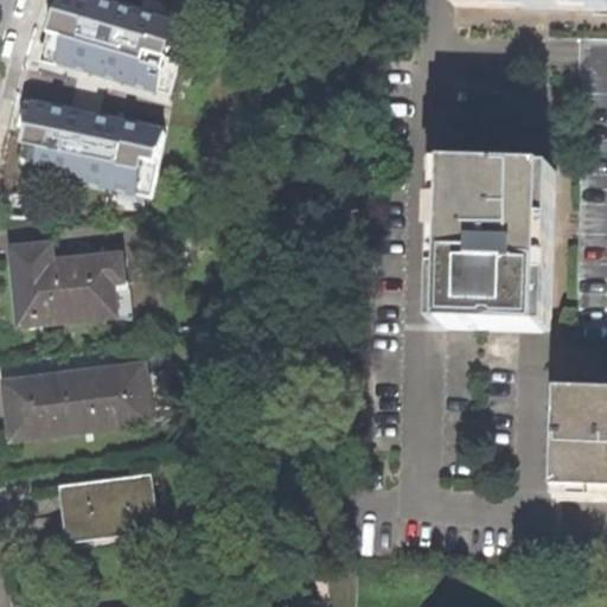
[(606,0),(454,0),(455,10),(531,11),(606,13),(606,0)]
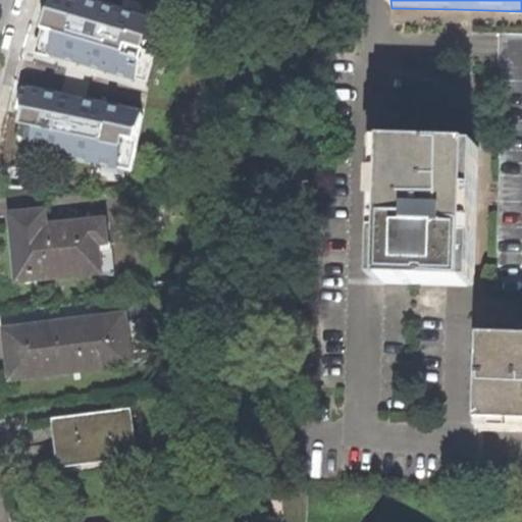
[(75,45),(113,56),(123,20),(87,9),(82,27),(75,45)]
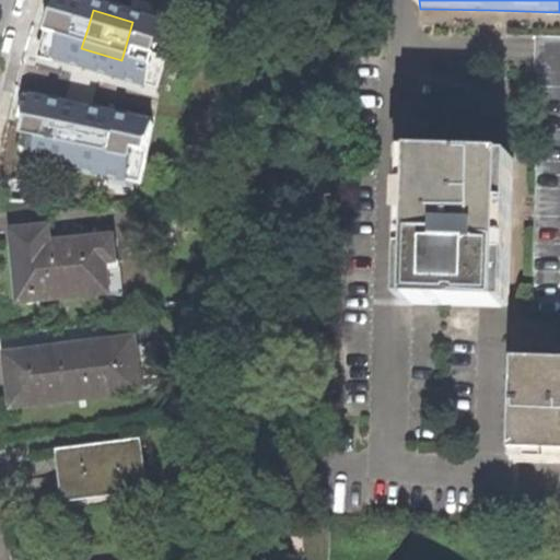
[(531,314),(559,314),(559,35),(539,35),(531,314)]
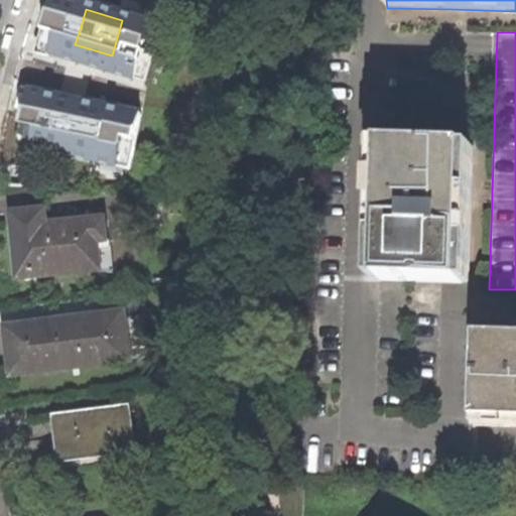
[(43,130),(115,147),(124,111),(51,95),(47,113),(43,130)]
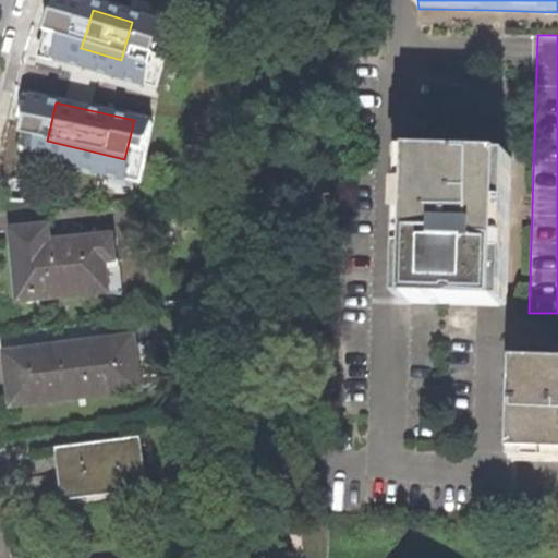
[(511,159),(405,156),(400,304),(508,307),(510,229),(511,159)]
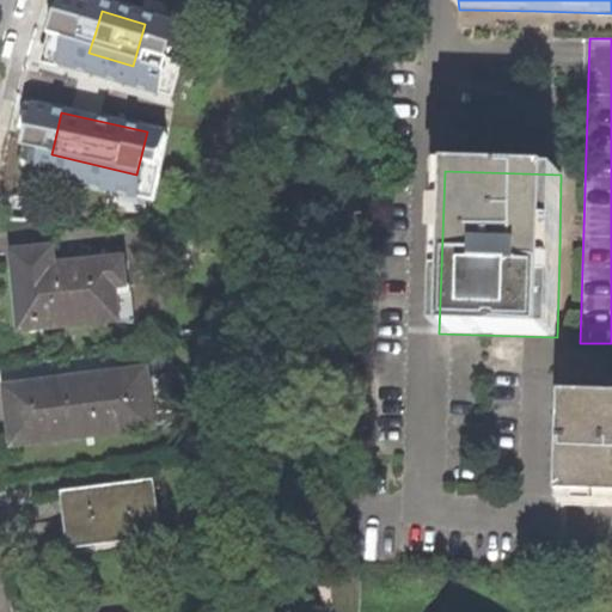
[(19,330),(118,320),(115,287),(124,286),(122,259),(54,267),(51,249),(12,252),(14,285),(19,330)]
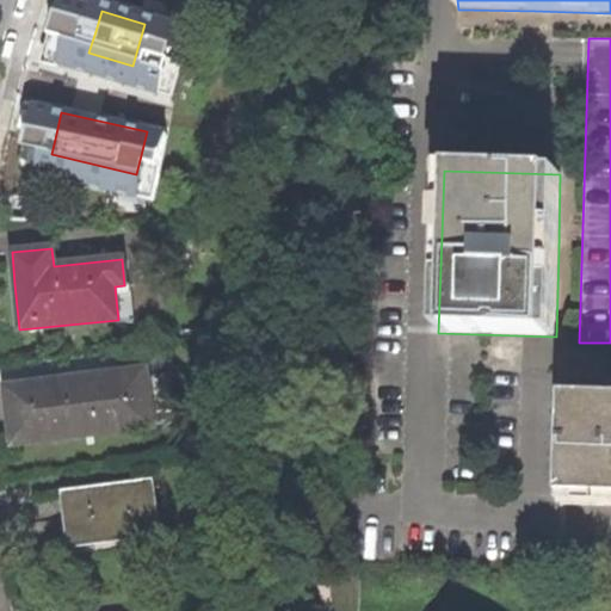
[(153,425),(173,421),(167,374),(146,376),(144,370),(5,389),(6,402),(7,412),(10,413),(12,429),(14,443),(153,426),(153,425)]
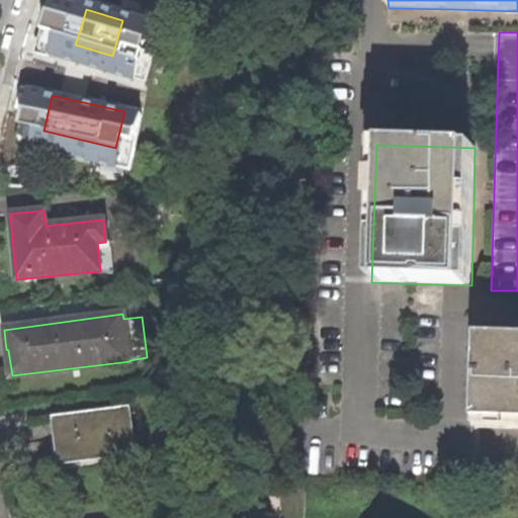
[(517,339),(479,338),(476,429),(517,430),(517,339)]
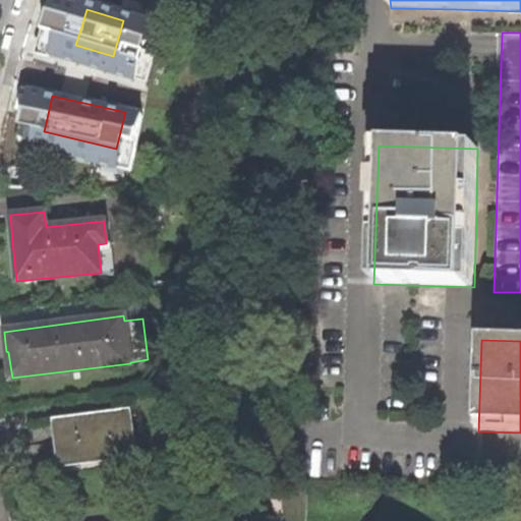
[(99,459),(138,454),(133,411),(53,422),(56,444),(59,464),(64,464),(99,459)]
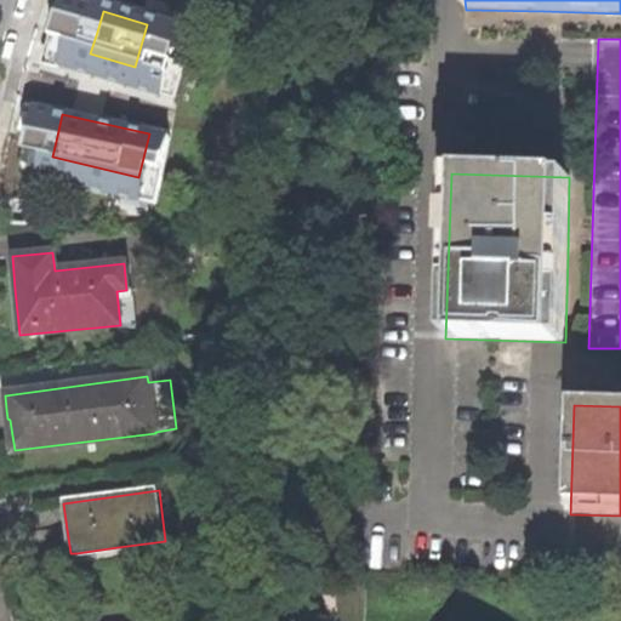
[(120,559),(118,547),(77,553),(79,564),(120,559)]
